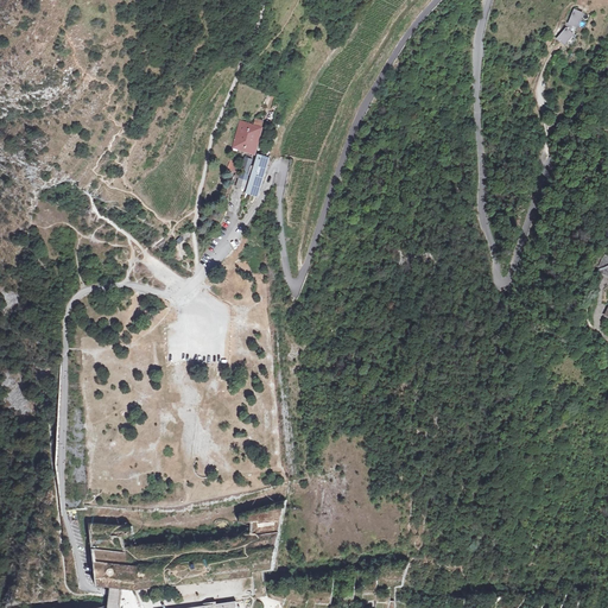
[(583,14),(574,10),(569,19),(571,20),(569,25),(572,26),(577,27),(583,14)]
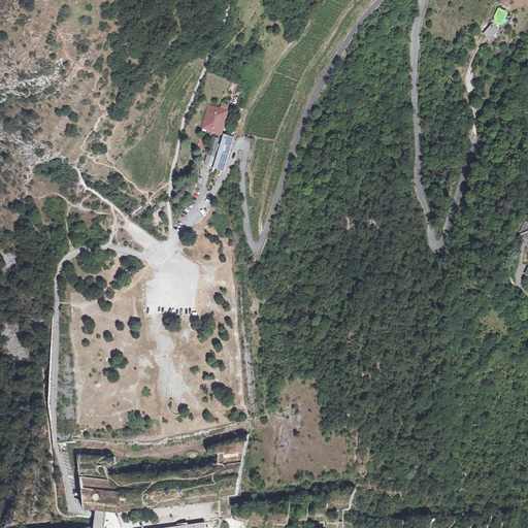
[(490,28),(484,34),(490,39),(497,30),(495,28),(492,26),(490,28)]
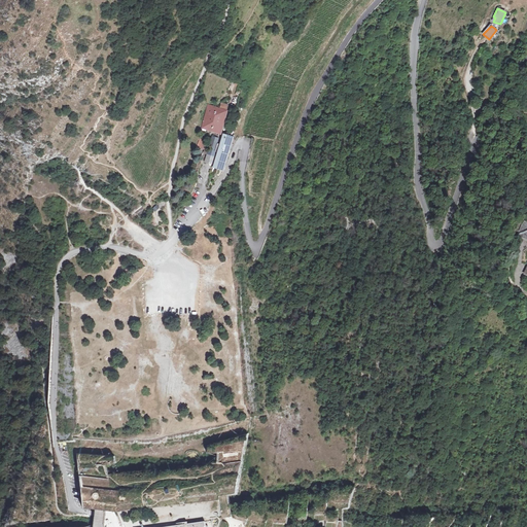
[(226,110),(219,108),(208,105),(201,128),(220,134),(227,110),(226,110)]
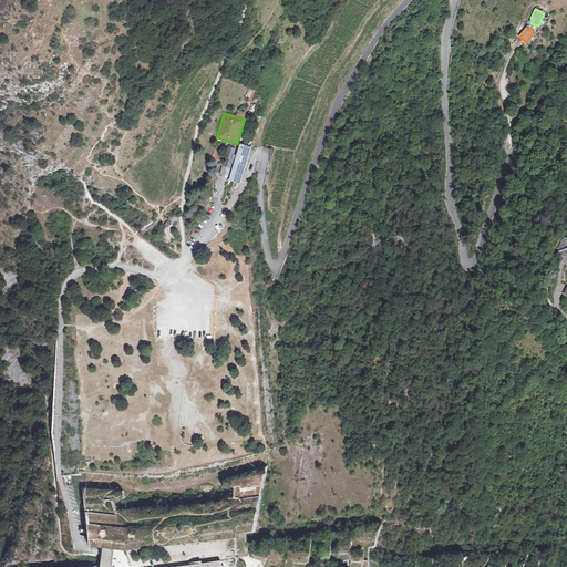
[(241,145),(232,177),(240,179),(251,145),(243,142),(241,145)]
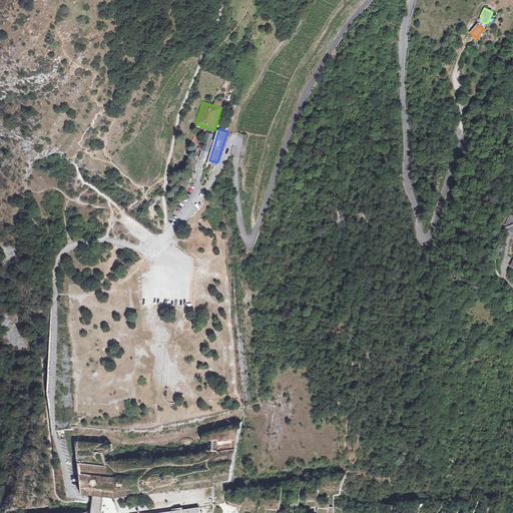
[(200,137),(194,134),(191,142),(197,144),(200,137)]
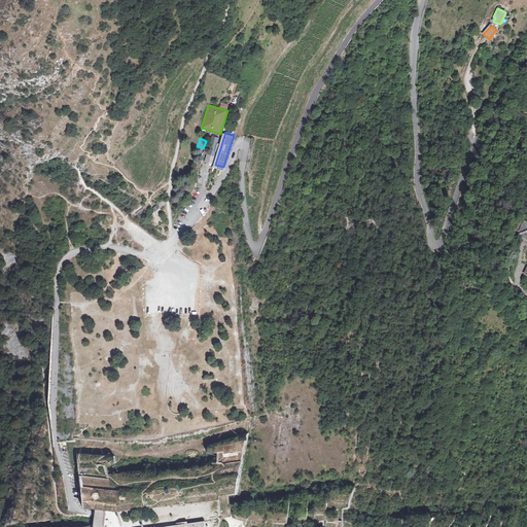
[(526,221),(524,220),(518,236),(526,239),(526,221)]
